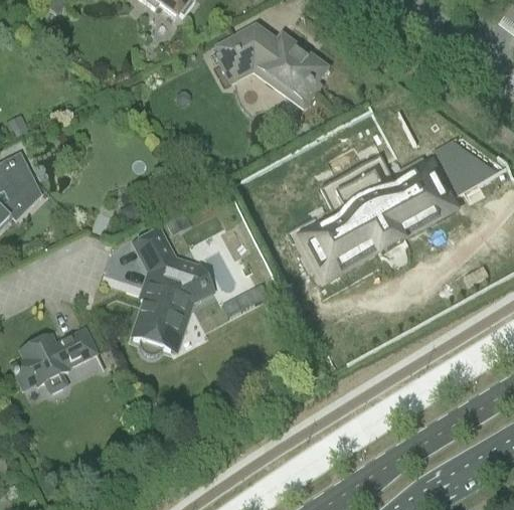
[(53,0),(46,8),(55,15),(64,3),(61,0),(53,0)]
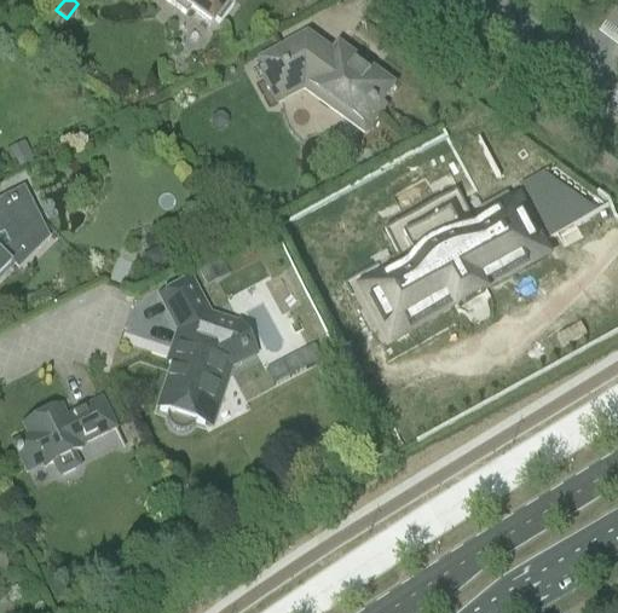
[(172,0),(186,11),(190,5),(212,21),(219,12),(223,16),(234,0),(172,0)]
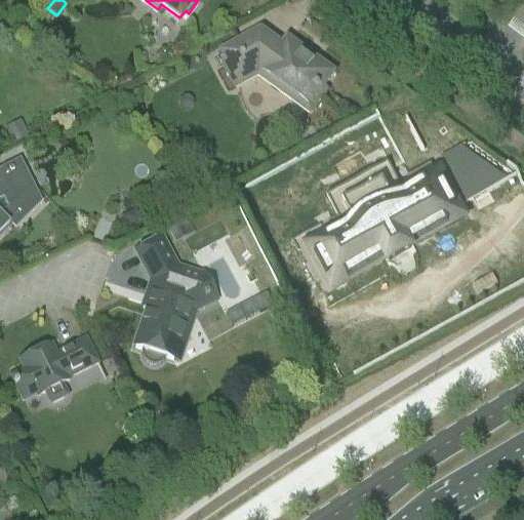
[(243,37),(222,49),(228,61),(224,64),(236,85),(258,73),(288,94),(311,111),(316,104),(328,87),(324,84),(334,70),(316,55),(313,60),(304,53),(307,49),(287,35),(282,42),(262,27),(243,37)]
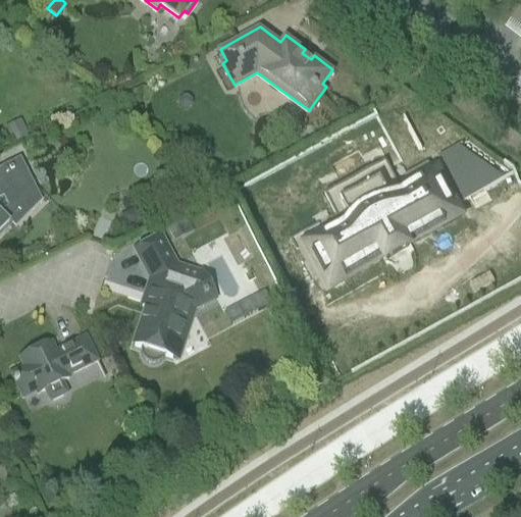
[(177,97),(177,103),(181,107),(188,107),(192,103),(192,97),(188,93),(181,93),(177,97)]
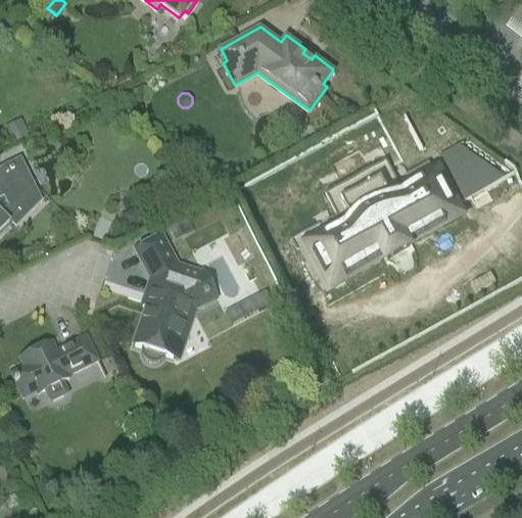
[(20,116),(4,125),(12,141),(29,133),(20,116)]
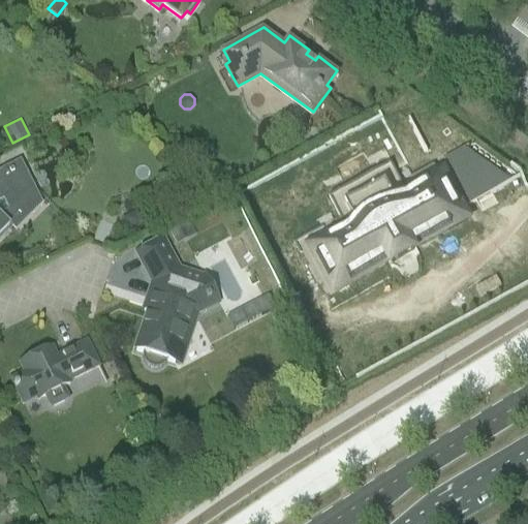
[(465,145),(443,156),(468,202),(511,179),(465,145)]
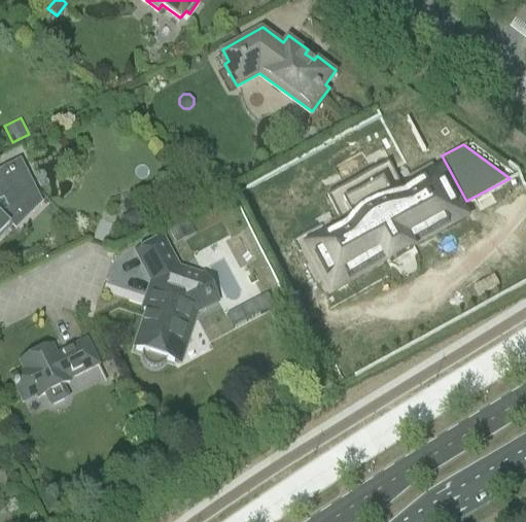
[(0,232),(38,194),(21,157),(0,167),(0,232)]
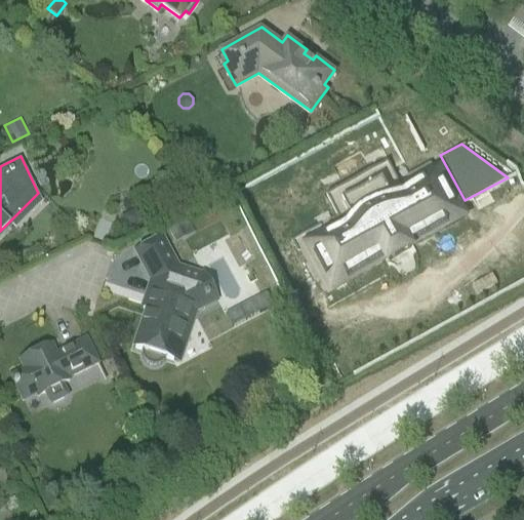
[(337,211),(305,229),(312,240),(309,242),(333,287),(388,256),(390,260),(411,248),(409,245),(465,214),(440,170),(437,171),(431,160),(399,178),(388,158),(354,176),(326,192),(337,211)]
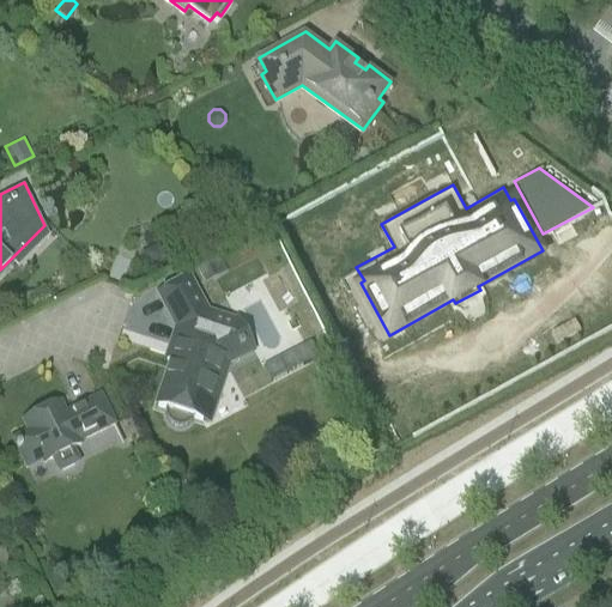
[(145,248),(144,255),(150,267),(167,259),(158,242),(145,248)]
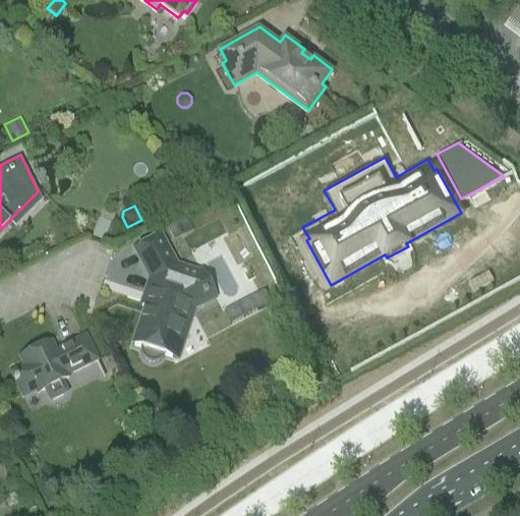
[(181,215),(165,224),(173,237),(189,229),(181,215)]
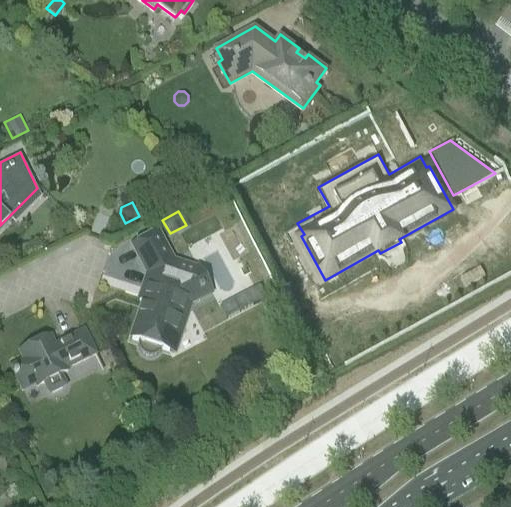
[(143,301),(131,336),(139,339),(138,343),(139,347),(141,350),(143,352),(144,353),(148,354),(152,354),(156,353),(159,350),(162,346),(170,348),(188,291),(199,294),(205,278),(199,266),(172,258),(157,229),(150,233),(143,237),(132,243),(143,264),(147,271),(144,282),(149,284),(143,301)]
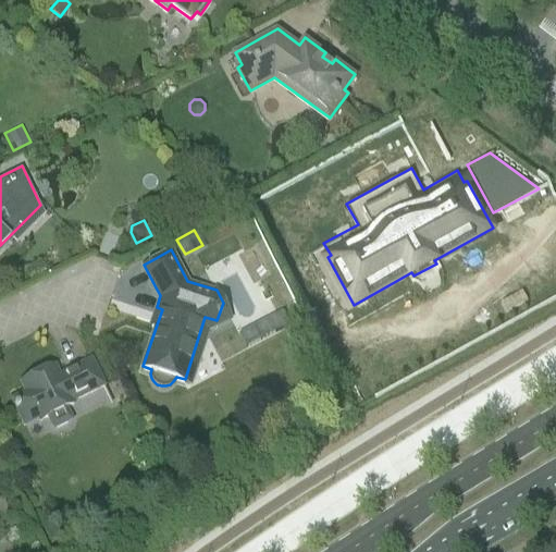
[(25,390),(11,397),(14,403),(15,407),(16,407),(21,416),(22,418),(37,412),(37,413),(40,418),(48,414),(51,421),(58,425),(68,419),(70,413),(66,405),(73,402),(72,399),(103,383),(100,377),(91,357),(59,372),(54,364),(49,367),(50,369),(40,375),(39,371),(21,380),(25,390)]
